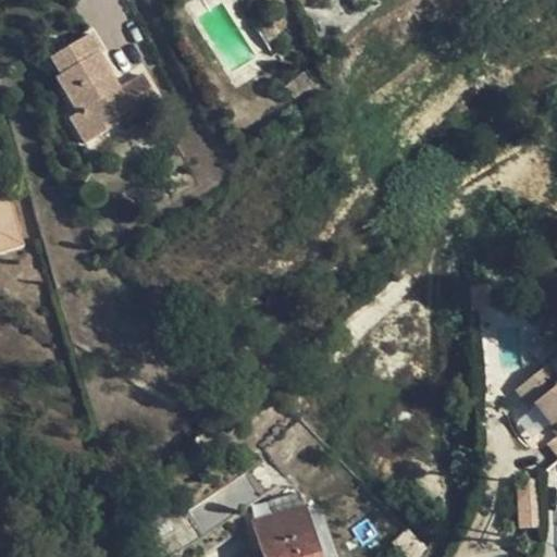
[(58,76),(77,113),(85,109),(100,136),(118,125),(115,119),(130,110),(133,116),(158,100),(144,75),(120,88),(99,52),(101,50),(90,34),(50,57),(60,74),(58,76)]
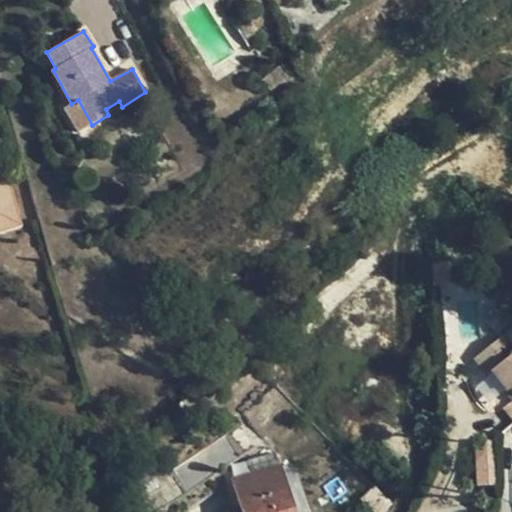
[(78,133),(92,125),(78,100),(71,104),(65,108),(78,133)]
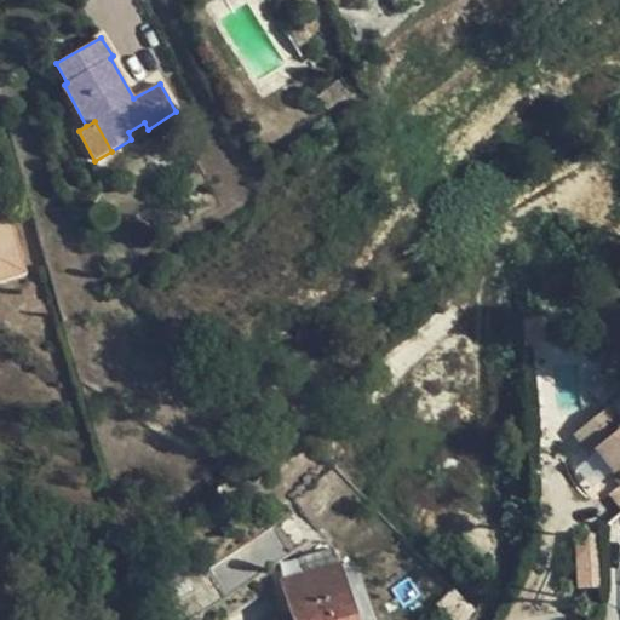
[(0,281),(23,275),(6,217),(0,218),(0,281)]
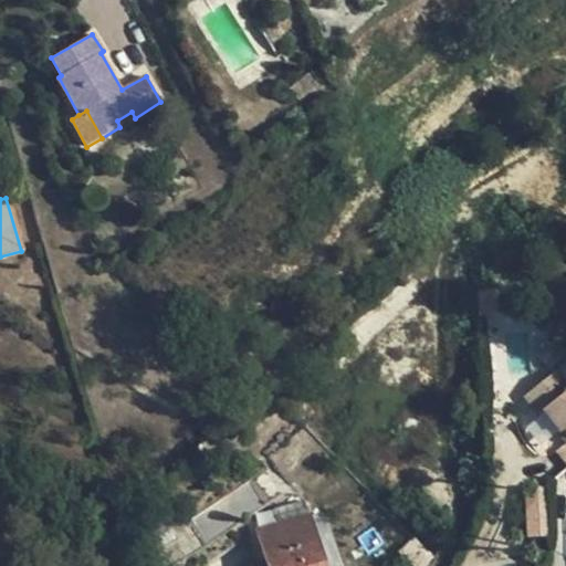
[(565,378),(558,368),(524,394),(537,411),(542,408),(559,431),(565,425),(565,439),(565,440),(555,448),(565,461),(565,378)]
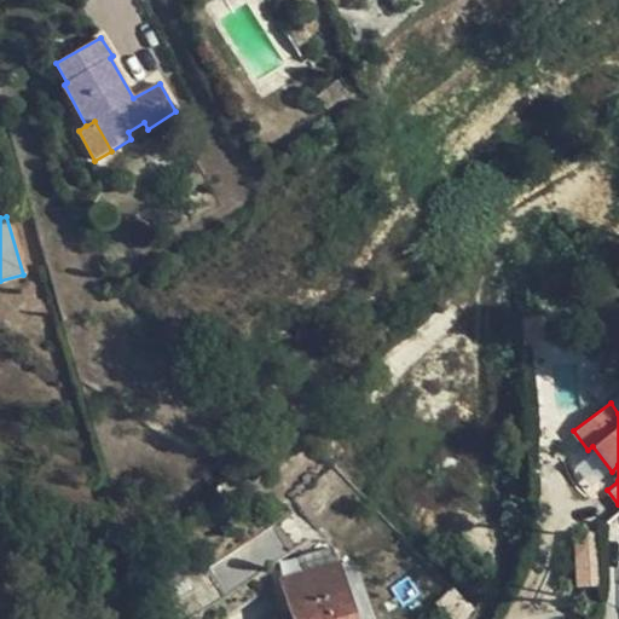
[(573,543),(577,585),(596,584),(593,541),(573,543)]
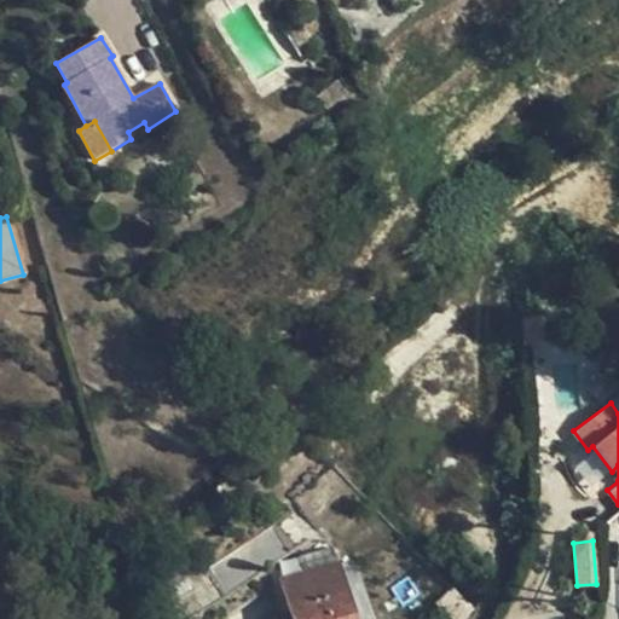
[(281,584),(288,612),(350,594),(342,567),(281,584)]
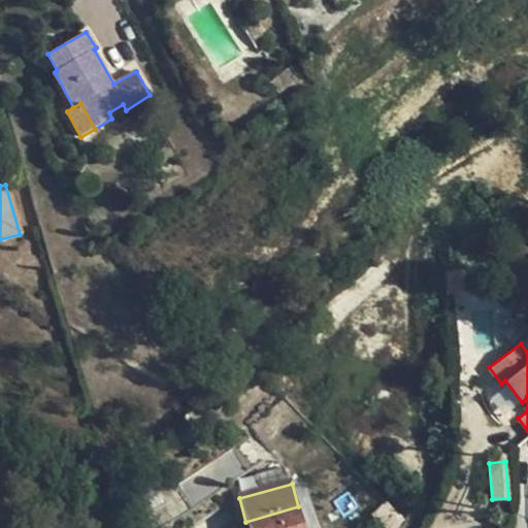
[(150,485),(138,492),(145,510),(145,509),(159,502),(150,485)]
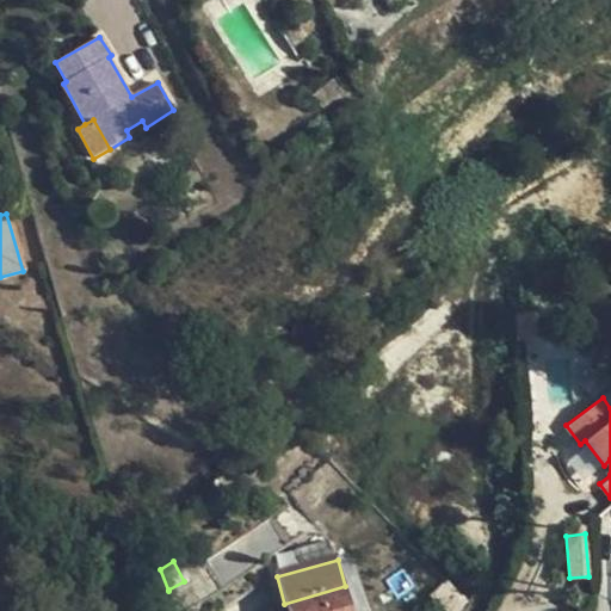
[(352,610),(345,586),(284,604),(285,610),(352,610)]
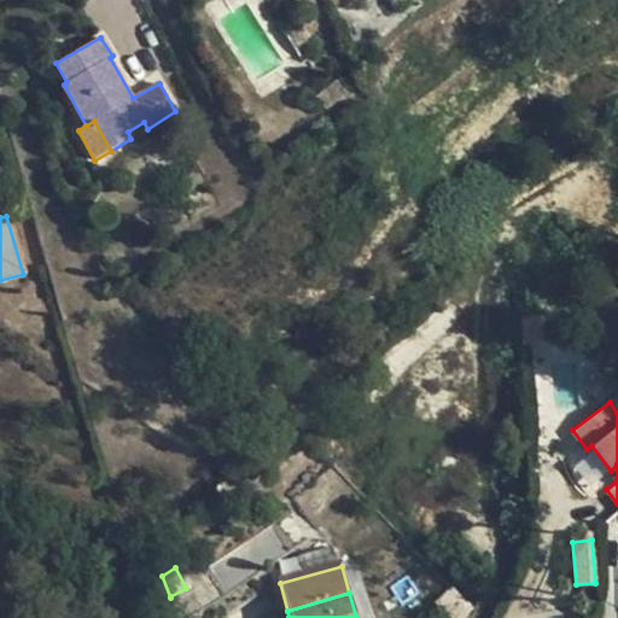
[(181,614),(170,596),(170,598),(178,617),(181,614)]
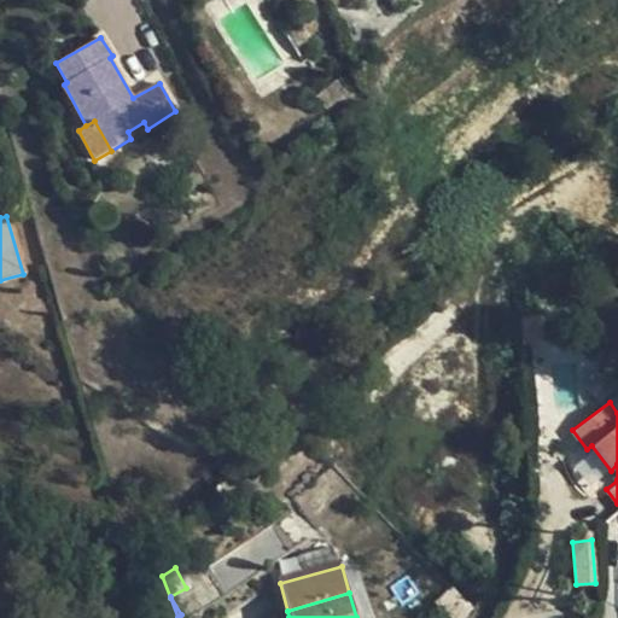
[(155,617),(175,617),(178,617),(170,598),(156,605),(150,610),(155,617)]
